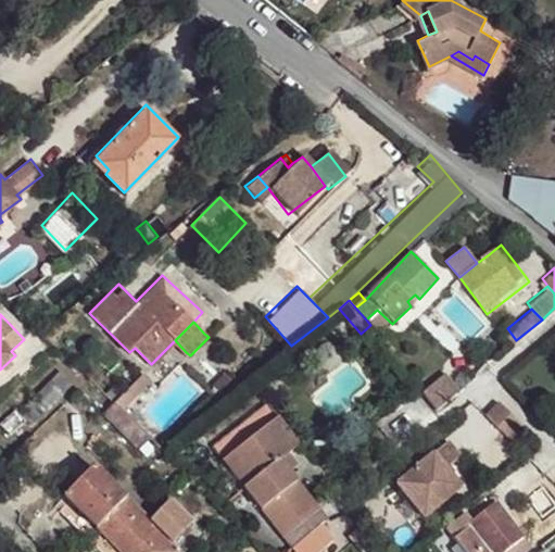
[(226,369),(207,387),(214,393),(231,376),(226,369)]
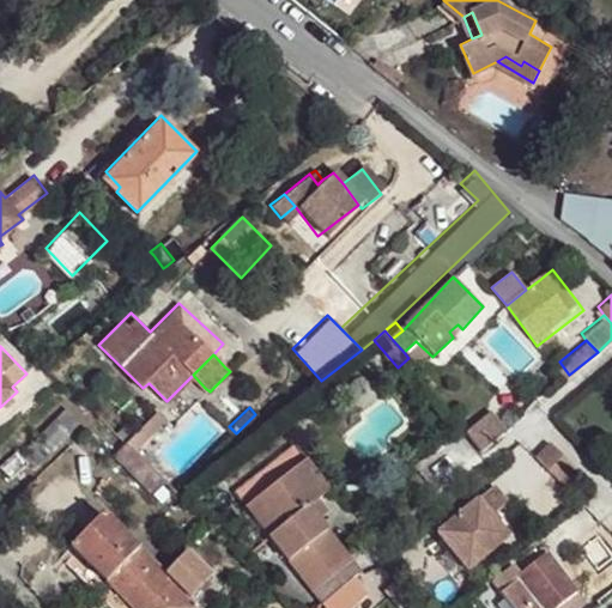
[(70,408),(24,455),(32,463),(36,467),(80,420),(70,408)]
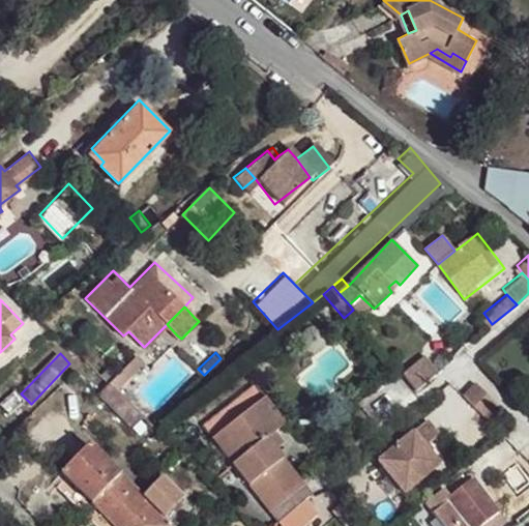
[(100,374),(107,379),(115,388),(144,360),(138,353),(128,362),(122,356),(111,369),(109,366),(100,374)]
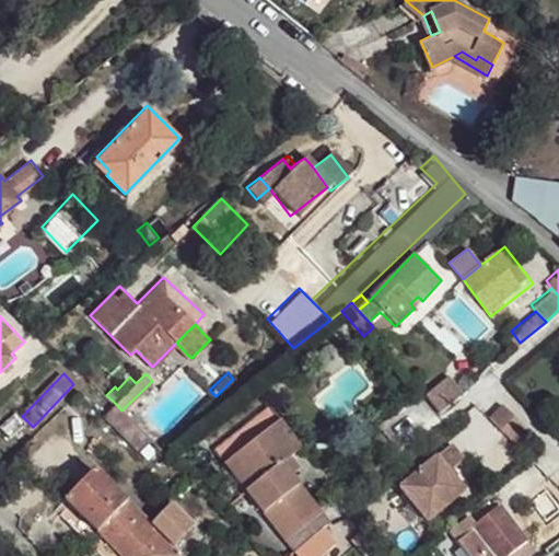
[(427,391),(440,408),(459,392),(446,375),(427,391)]
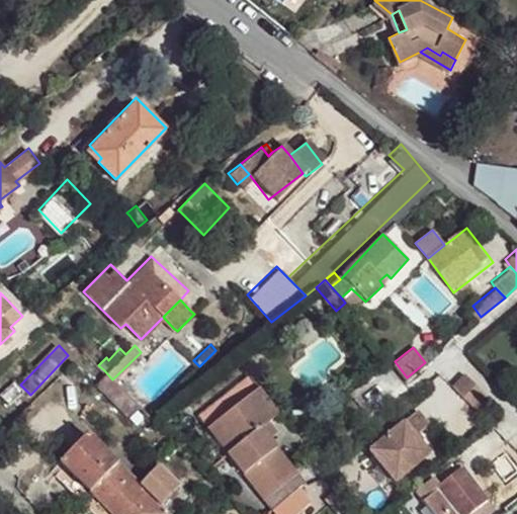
[(481,389),(460,367),(447,379),(469,402),(481,389)]
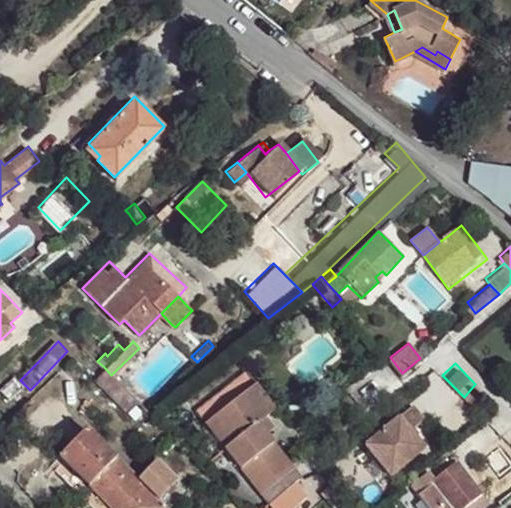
[(111,375),(103,366),(91,379),(125,411),(138,400),(117,381),(111,375)]
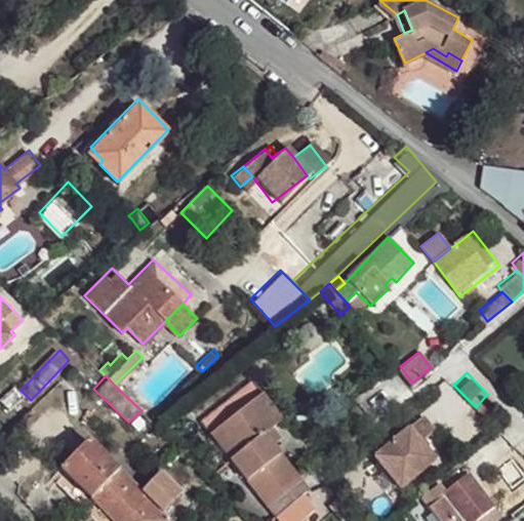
[(17,385),(2,400),(13,411),(28,397),(21,390),(17,385)]
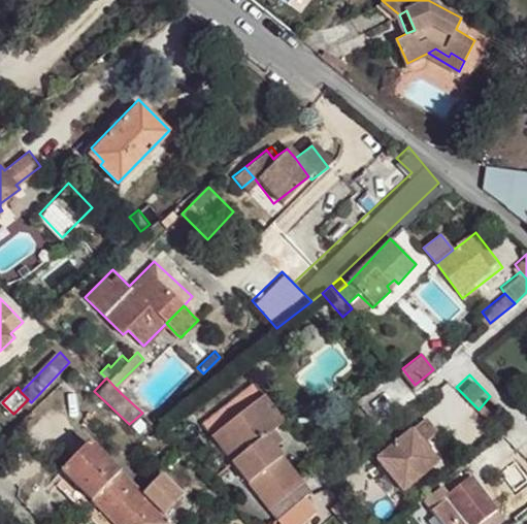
[(265,391),(257,397),(278,425),(287,419),(265,391)]
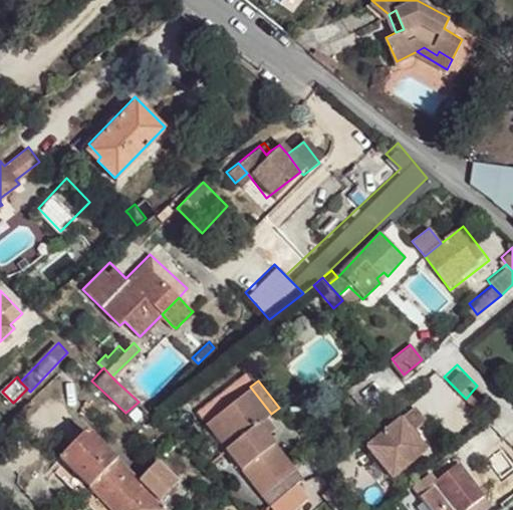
[(216,416),(237,441),(258,422),(264,418),(265,420),(271,414),(250,387),(216,416)]
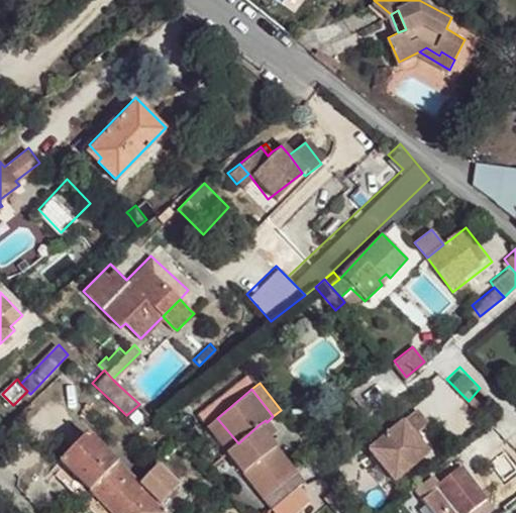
[(415,410),(367,448),(393,481),(431,449),(417,431),(426,424),(415,410)]
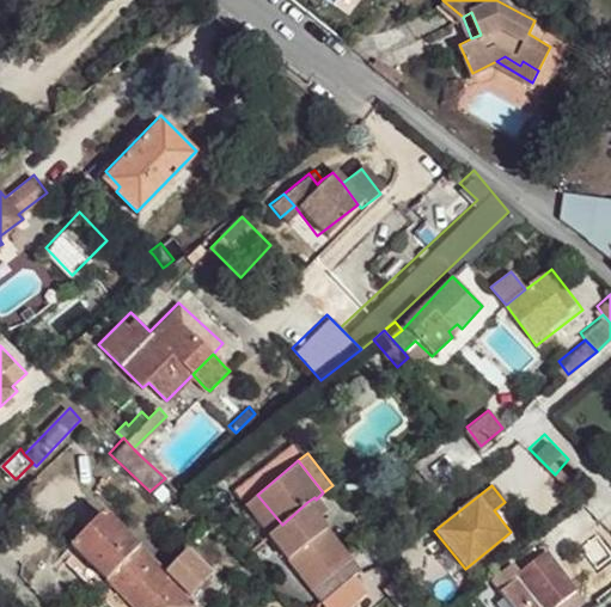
[(282,525),(257,495),(246,504),(270,534),(282,525)]
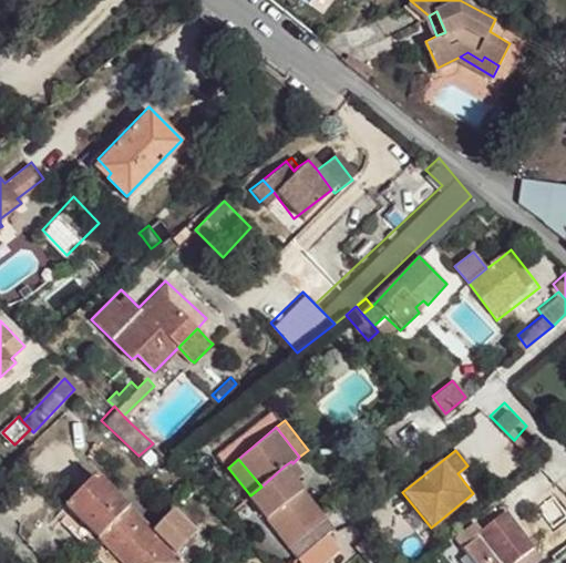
[(291,461),(285,466),(296,480),(301,474),(292,463),(291,461)]
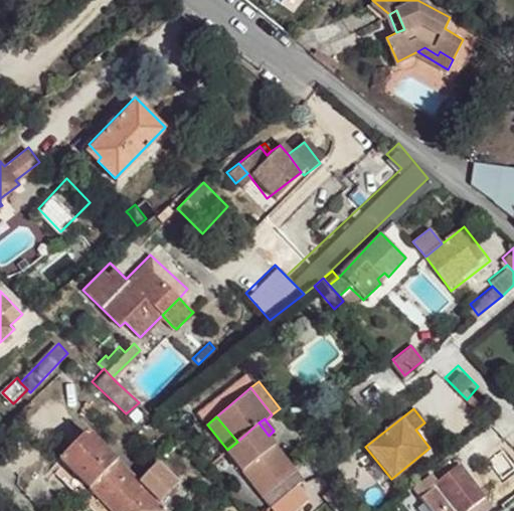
[(227,450),(241,467),(274,443),(269,436),(259,422),(237,442),(227,450)]
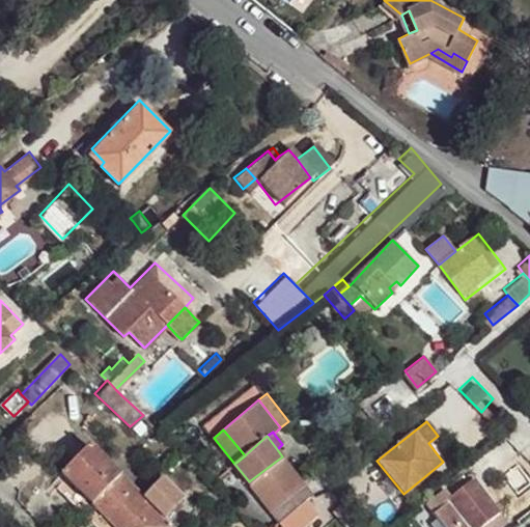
[(121,470),(104,451),(95,444),(58,482),(79,503),(86,508),(94,499),(121,470)]
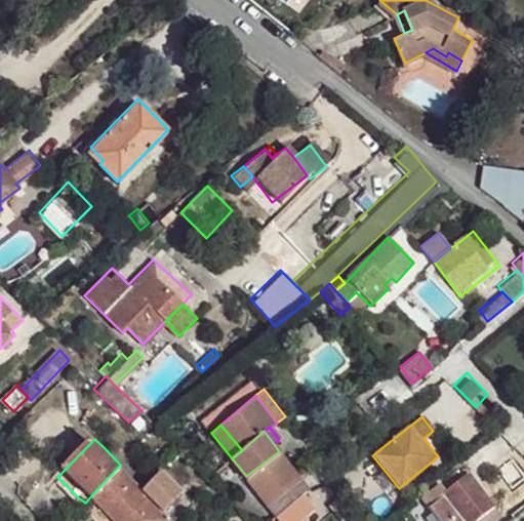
[(300,478),(279,451),(246,476),(269,505),(300,478)]
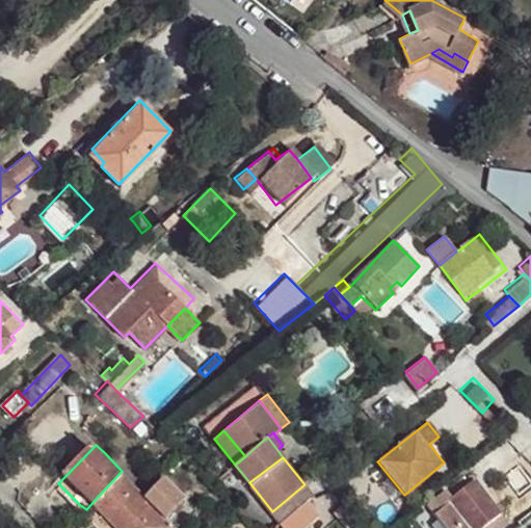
[(122,471),(95,500),(120,527),(123,527),(134,516),(149,500),(147,498),(122,471)]
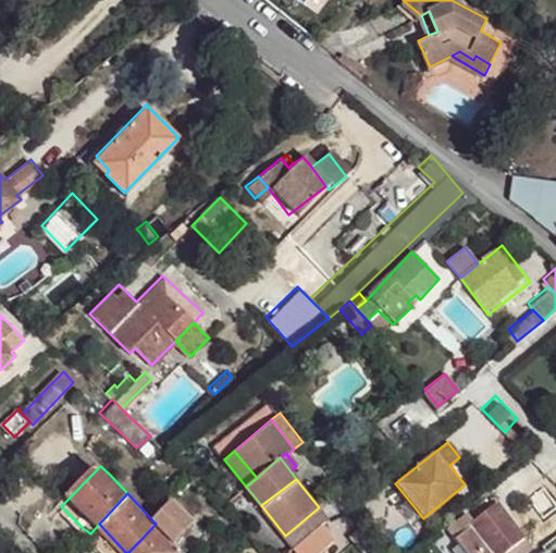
[(197,524),(175,502),(162,513),(153,521),(156,524),(172,538),(176,543),(197,524)]
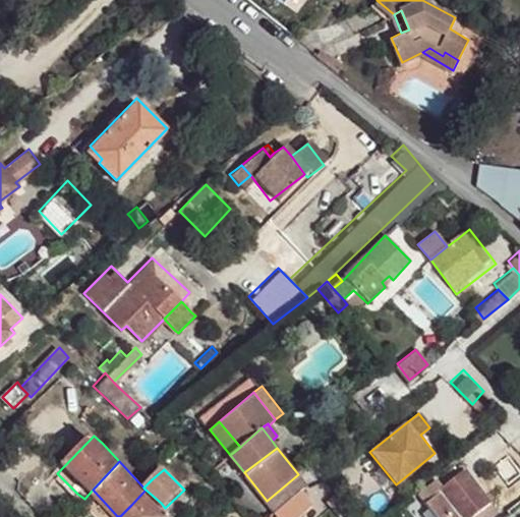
[(440,489),(461,516),(466,516),(472,513),(477,510),(482,515),(494,507),(465,469),(443,486),(440,489)]
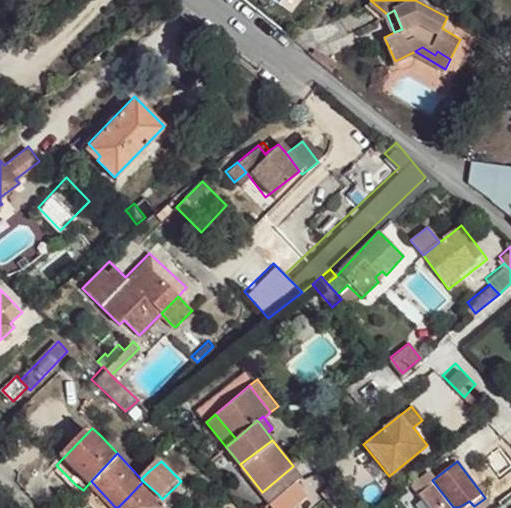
[(301,476),(293,466),(262,492),(270,501),(286,488),(295,481),(301,476)]
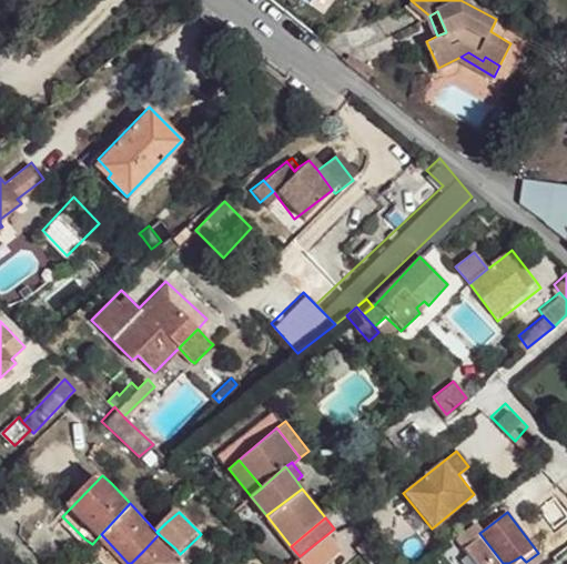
[(455,536),(462,546),(479,533),(483,531),(476,521),(472,523),(455,536)]
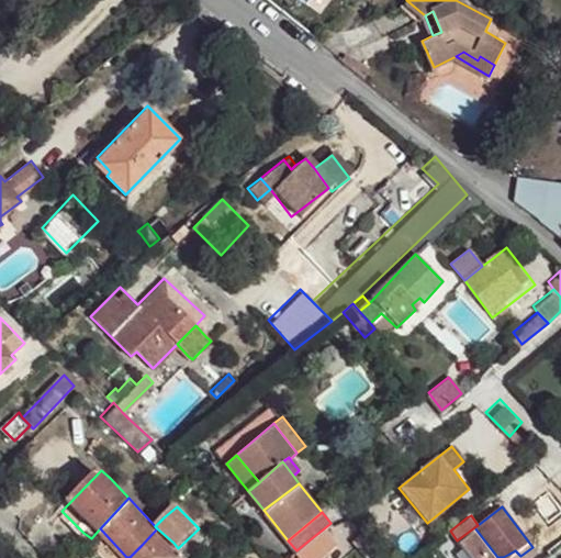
[(457,540),(469,557),(513,557),(509,554),(503,557),(497,557),(474,527),(457,540)]
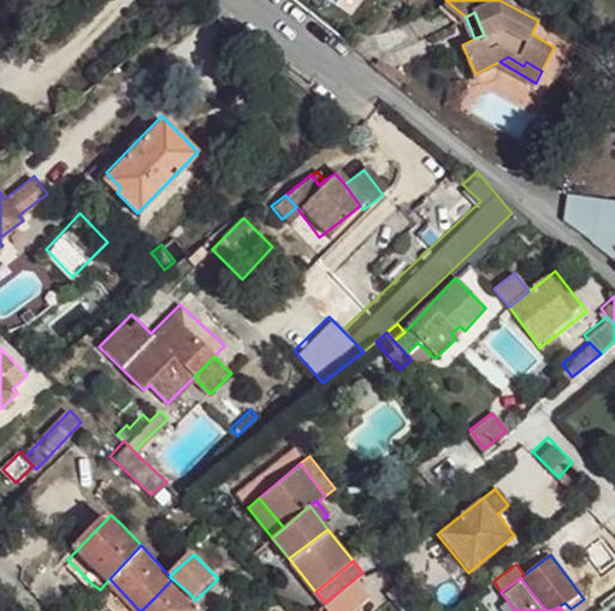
[(205,610),(195,600),(190,594),(172,579),(155,597),(142,610),(205,610)]
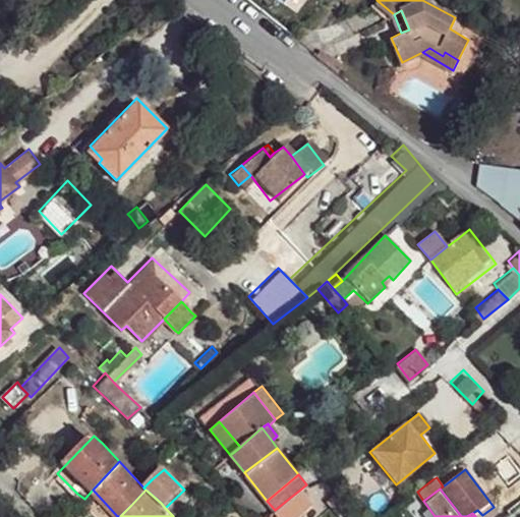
[(291,497),(275,511),(281,516),(296,516),(311,504),(300,490),(291,497)]
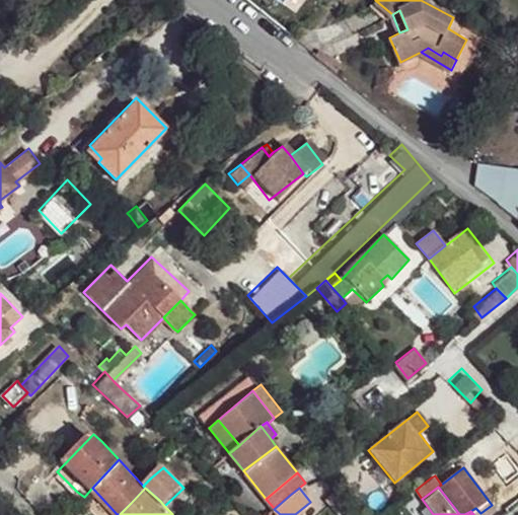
[(84,497),(77,492),(72,497),(78,502),(84,497)]
